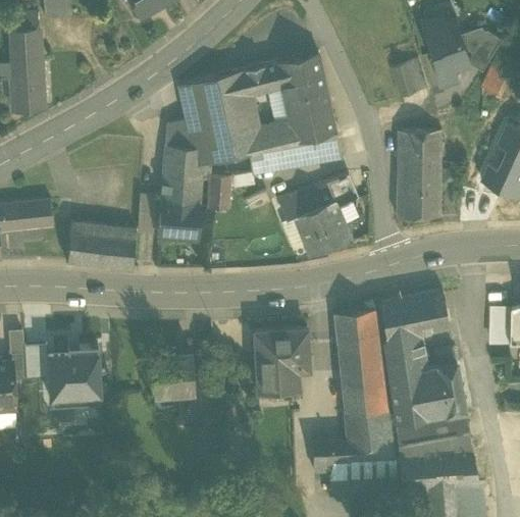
[(71,0),(44,0),(46,20),(72,19),(71,0)]
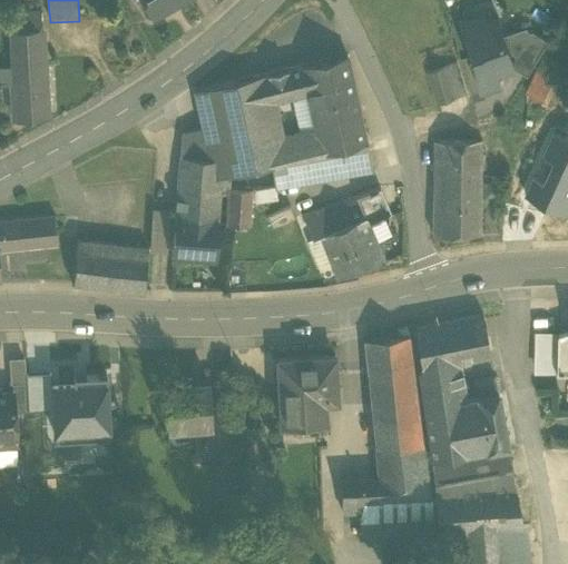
[(144,0),(154,18),(187,0),(144,0)]
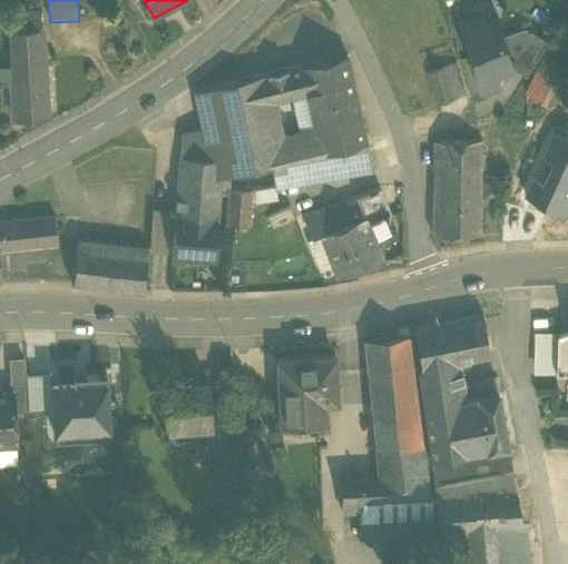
[(43,16),(10,19),(12,37),(11,37),(13,71),(13,85),(47,82),(43,16)]
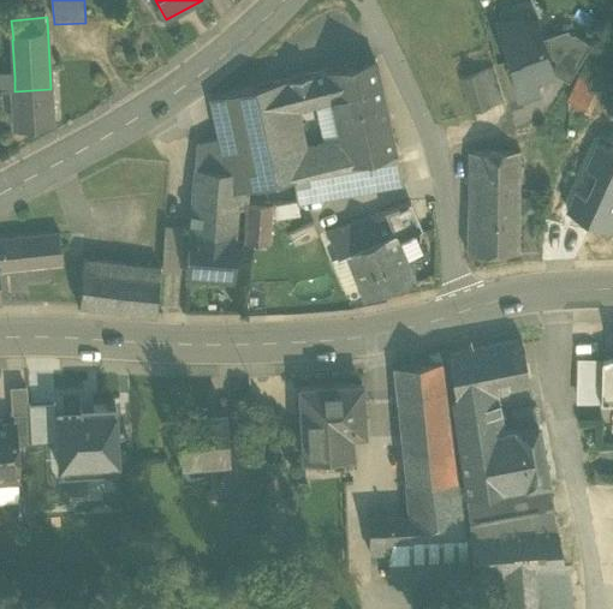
[(541,27),(503,40),(523,103),(543,96),(539,82),(557,76),(558,76),(576,41),(573,40),(548,48),(541,27)]
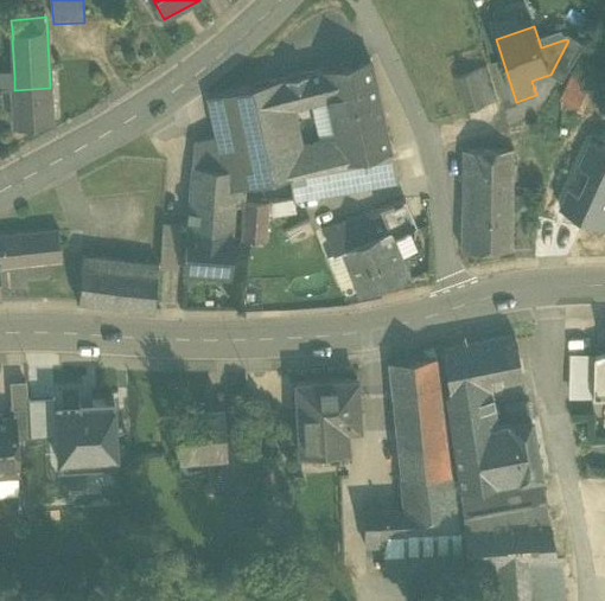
[(587,50),(570,39),(568,40),(551,75),(552,74),(566,83),(587,50)]
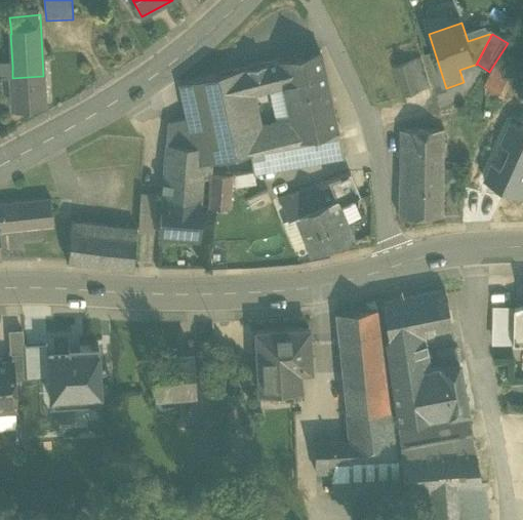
[(321,54),(279,65),(284,89),(287,102),(329,91),(321,54)]
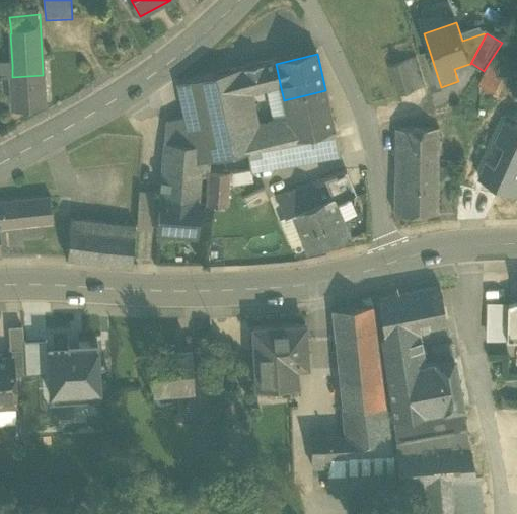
[(499,55),(482,87),(482,88),(499,97),(516,64),(499,55)]
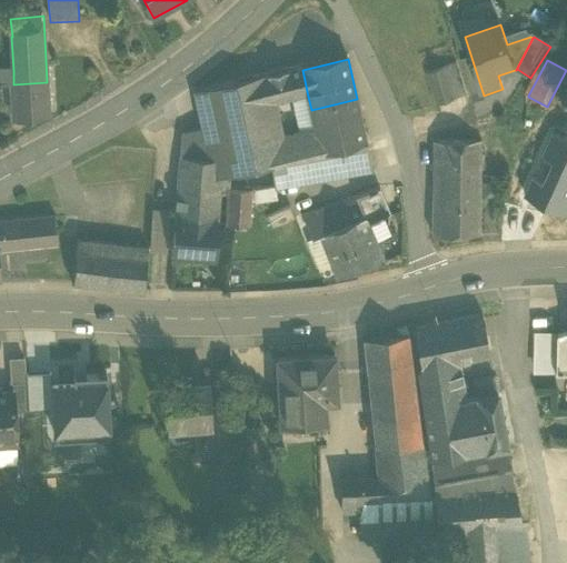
[(456,66),(428,76),(439,107),(467,98),(456,66)]
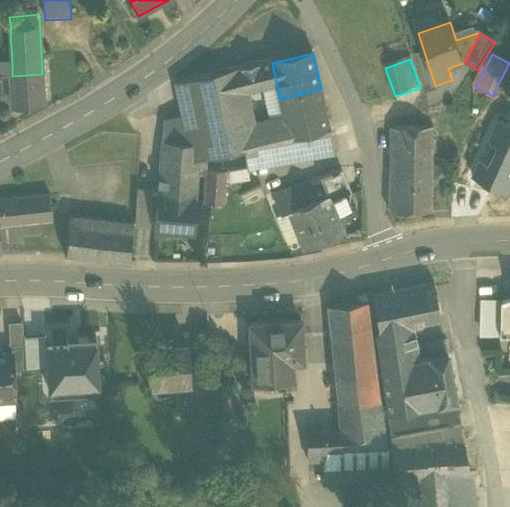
[(272,63),(258,66),(263,90),(277,87),(272,63)]
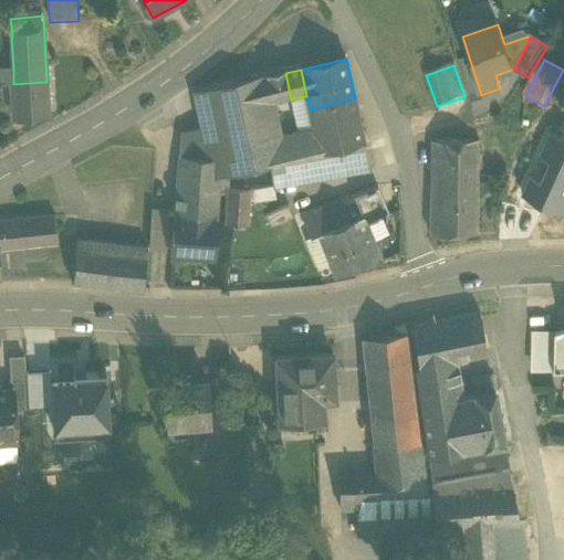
[(13,71),(0,71),(0,88),(13,88),(14,88),(13,84),(13,71)]
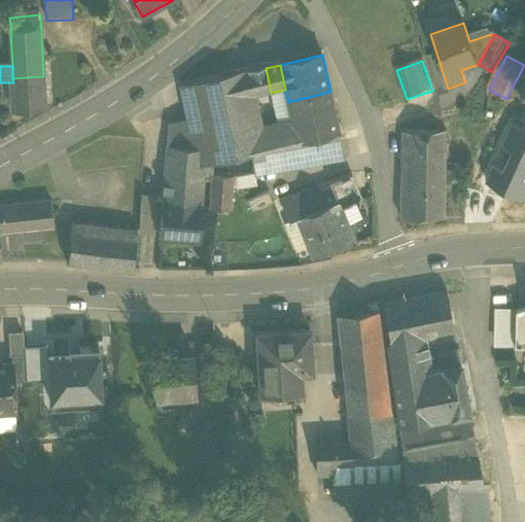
[(266,68),(236,75),(240,94),(242,100),(271,93),(266,68)]
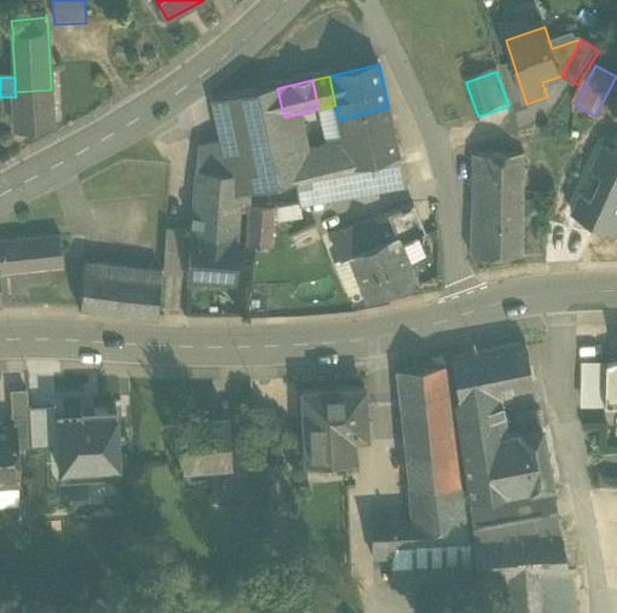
[(277,88),(237,98),(242,120),(282,110),(277,88)]
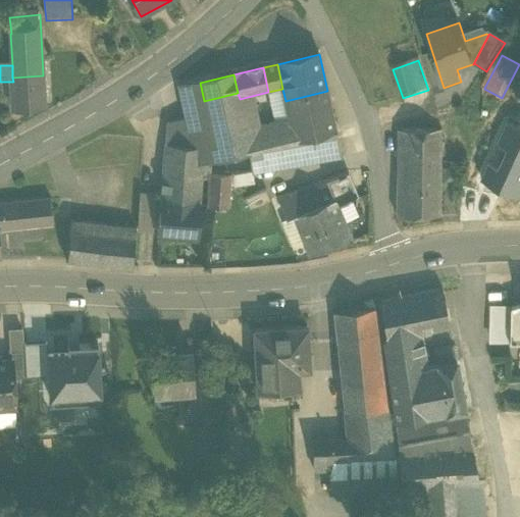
[(43,75),(12,78),(13,82),(12,82),(14,114),(46,112),(43,75)]
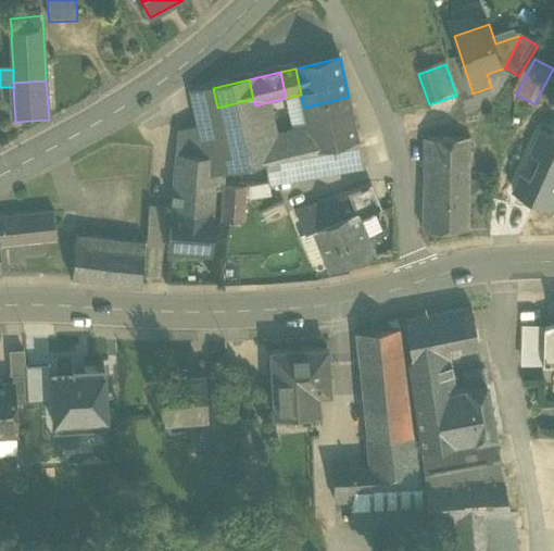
[(213,88),(191,92),(208,159),(226,160),(229,160),(217,108),(213,88)]
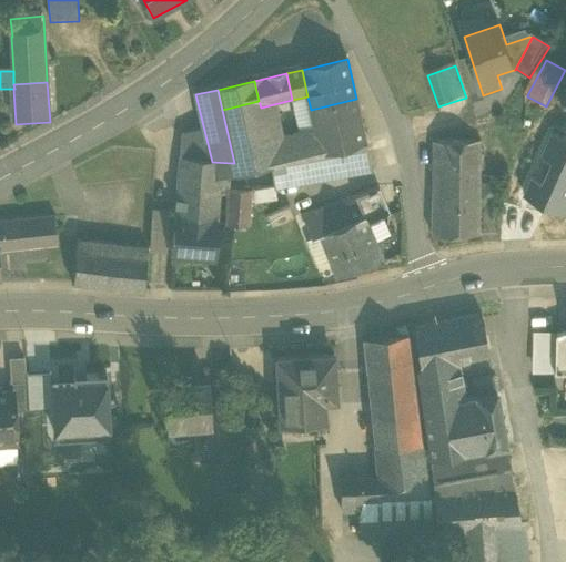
[(259,101),(222,110),(234,163),(238,175),(272,167),(273,167),(275,177),(324,166),(322,155),(366,144),(356,99),(311,110),(316,138),(294,143),(271,151),(261,108),(259,101)]
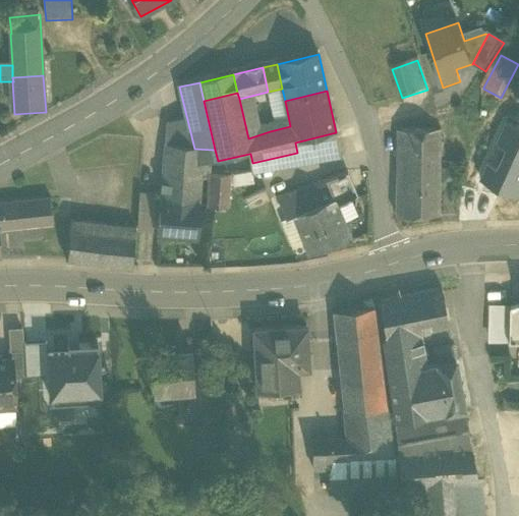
[(513,120),(482,120),(481,133),(482,133),(481,166),(518,167),(518,133),(512,133),(513,120)]
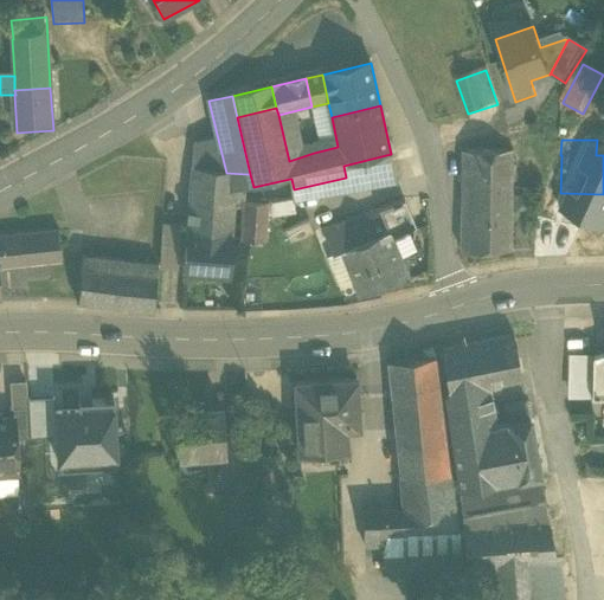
[(391,154),(344,166),(346,178),(294,189),(291,179),(290,179),(296,201),(398,185),(391,154)]
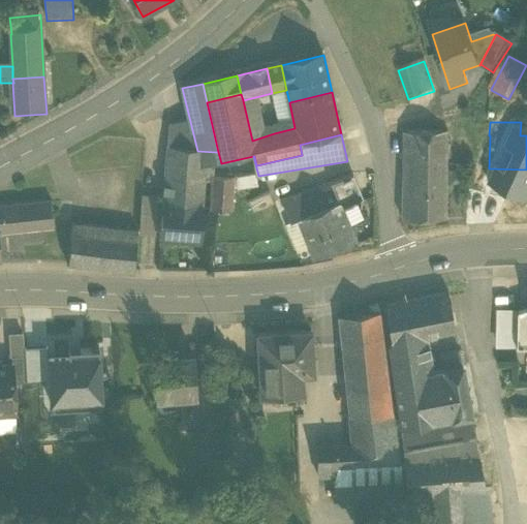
[(450,136),(404,136),(404,179),(416,178),(416,167),(448,167),(450,136)]
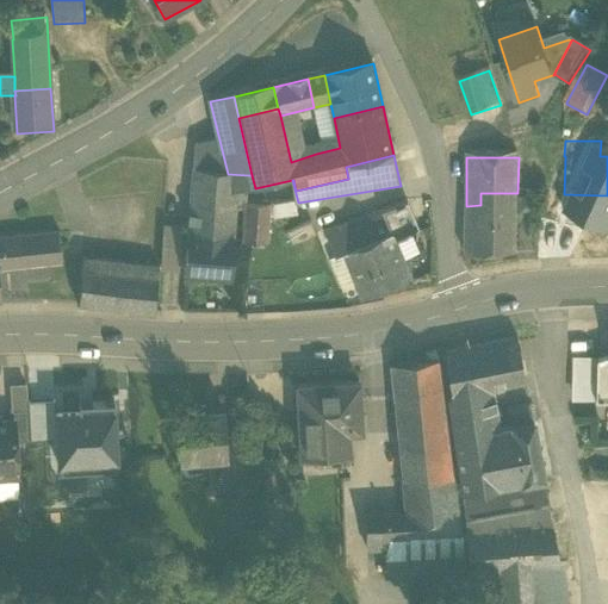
[(228,174),(196,172),(193,207),(192,206),(190,231),(190,237),(235,240),(237,210),(244,211),(248,175),(228,174)]
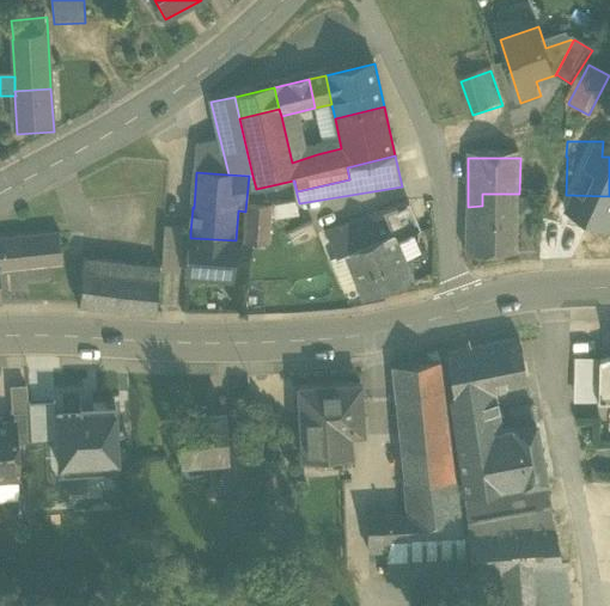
[(519,194),(482,194),(482,206),(468,207),(467,256),(518,257),(519,194)]
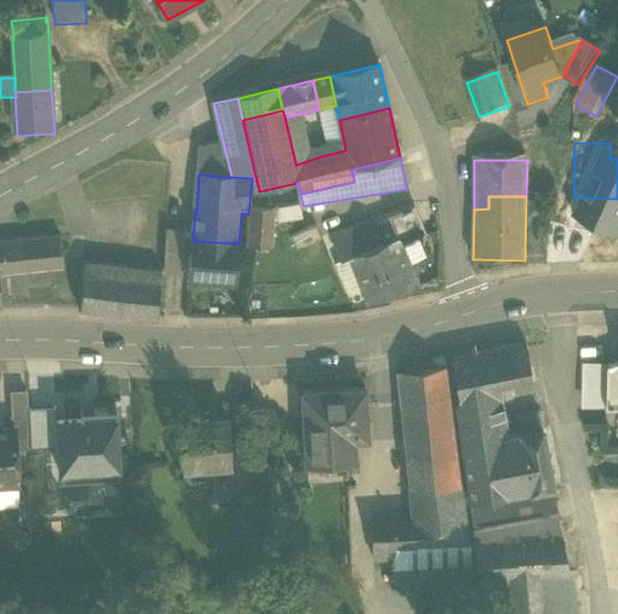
[(617,199),(573,198),(572,237),(617,239),(617,199)]
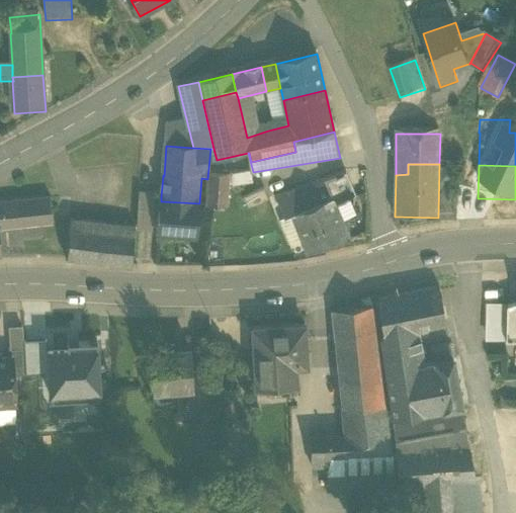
[(252,173),(232,176),(234,187),(254,183),(252,173)]
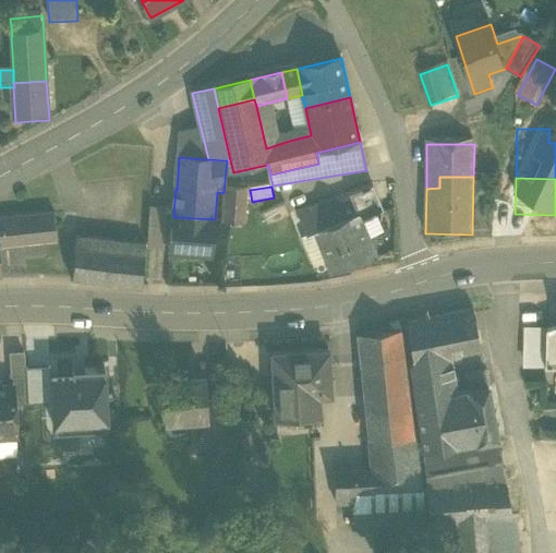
[(248,189),(226,188),(224,223),(244,224),(248,189)]
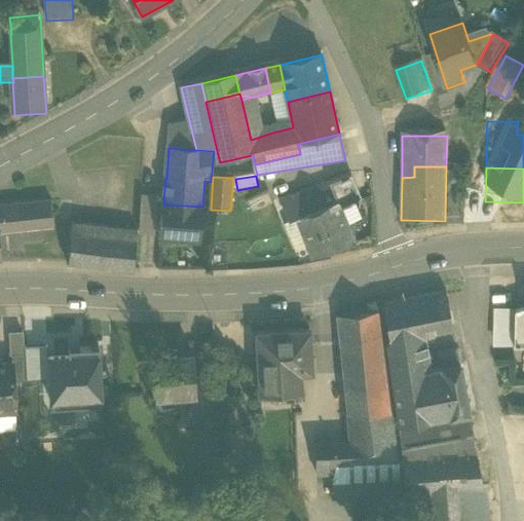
[(349,177),(311,191),(319,210),(339,202),(342,210),(361,202),(349,177)]
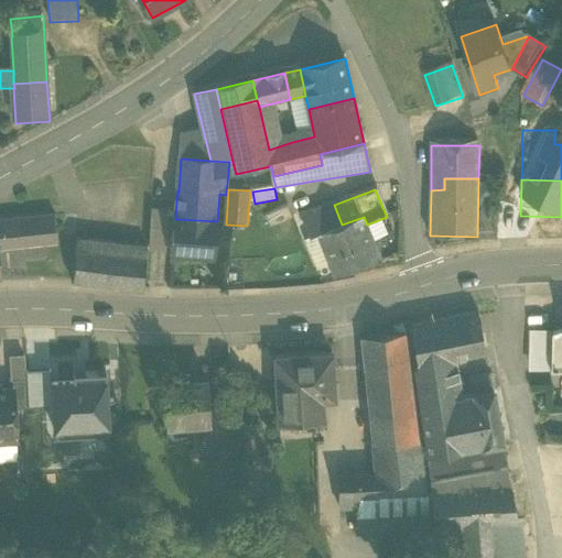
[(334,205),(314,212),(323,232),(341,226),(342,225),(334,205)]
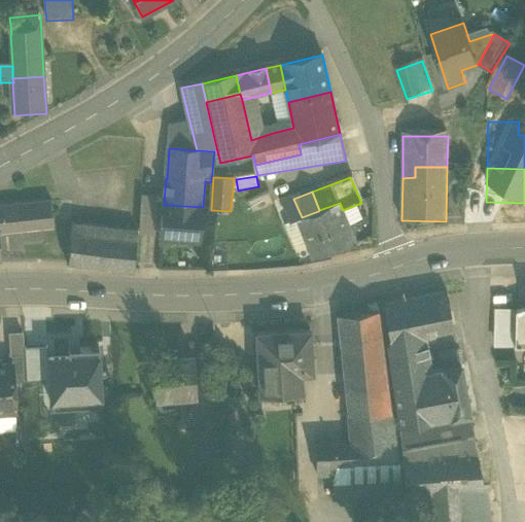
[(270,194),(248,202),(253,213),(275,205),(270,194)]
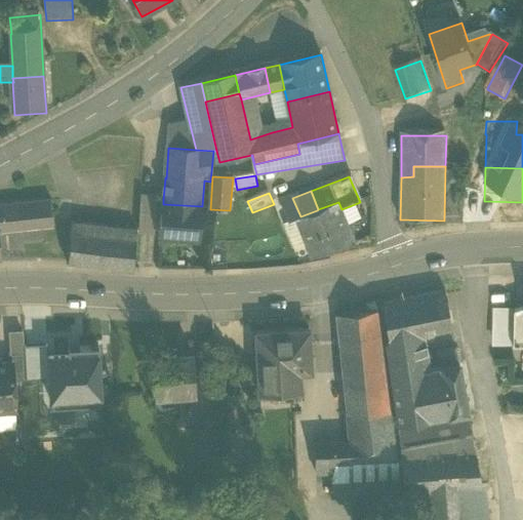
[(289,223),(295,220),(295,218),(300,216),(292,198),(292,196),(280,201),(289,223)]
